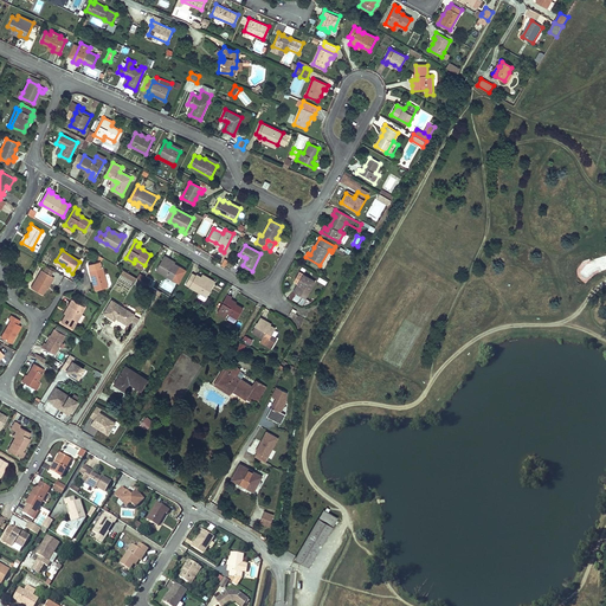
[(174,264),(168,260),(169,258),(165,256),(156,270),(173,278),(179,266),(174,264)]
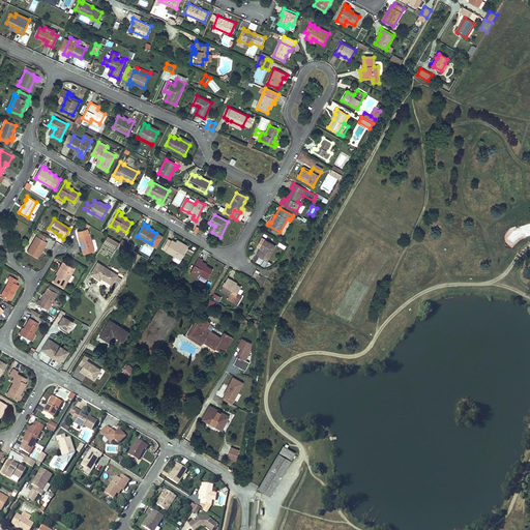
[(78,235),(79,240),(80,239),(85,253),(94,249),(88,232),(88,233),(86,228),(77,231),(79,235),(78,235)]
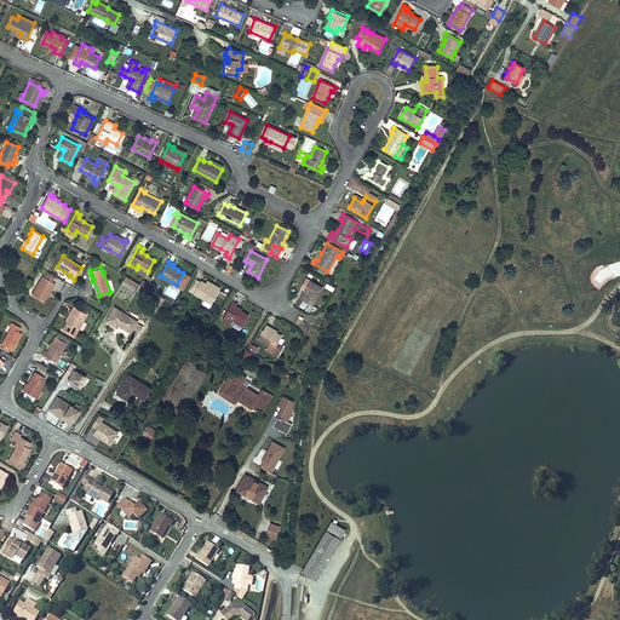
[(44,300),(47,294),(46,293),(51,286),(52,287),(55,283),(42,276),(32,294),(44,300)]
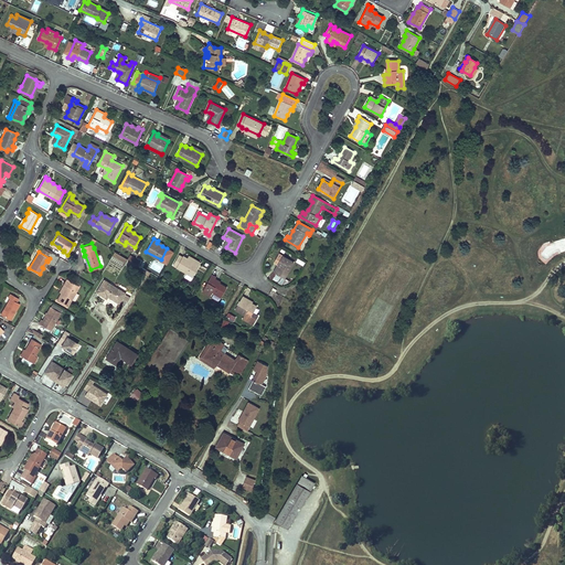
[(115,252),(110,259),(123,267),(128,259),(115,252)]
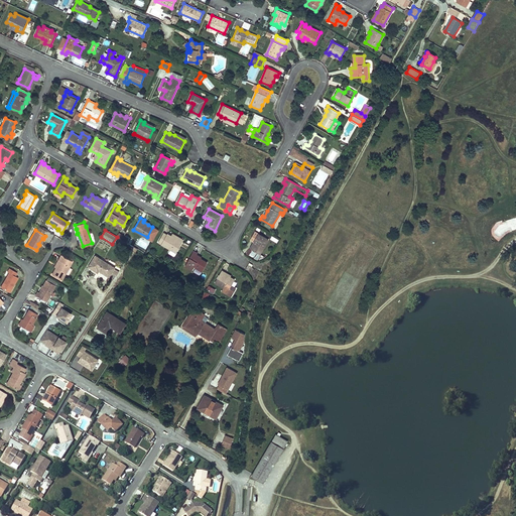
[(256,243),(252,249),(260,254),(268,239),(255,232),(250,239),(254,242),(256,243)]
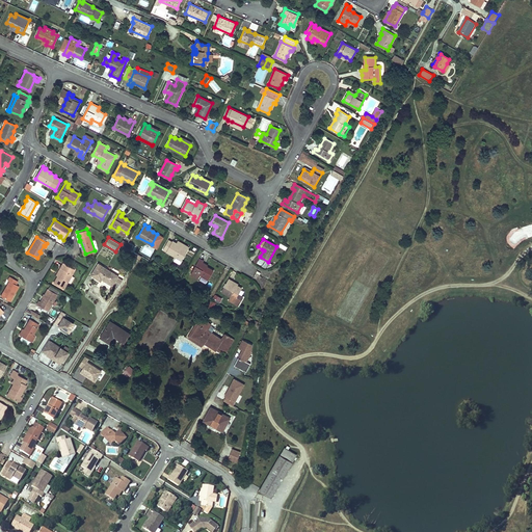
[(188,250),(177,243),(173,241),(173,242),(169,240),(163,249),(182,261),(188,250)]
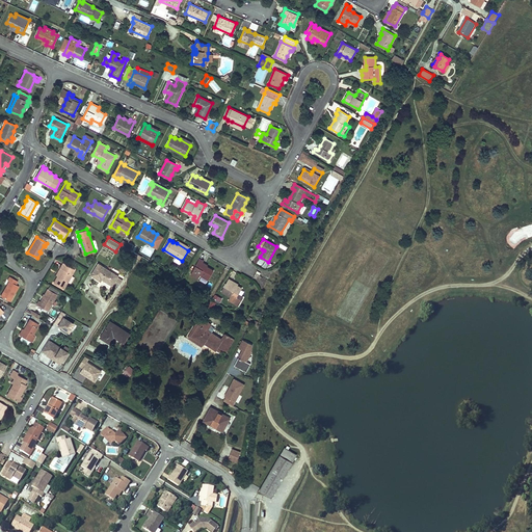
[(179,241),(177,243),(188,250),(189,247),(179,241)]
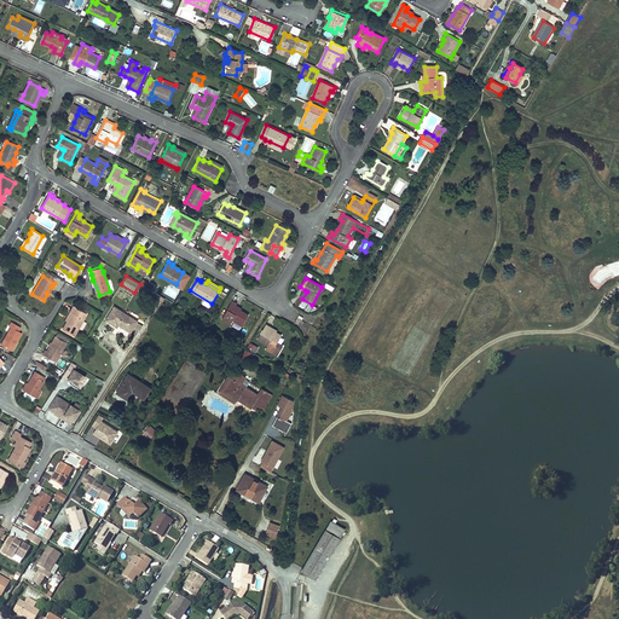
[(239,310),(235,307),(236,305),(237,304),(232,301),(221,319),(231,324),(233,320),(242,325),(248,316),(239,310)]
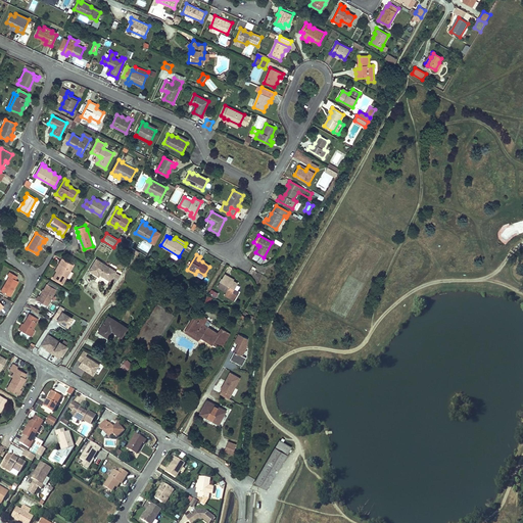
[(60,264),(57,271),(53,277),(62,283),(74,265),(62,257),(59,263),(60,264)]
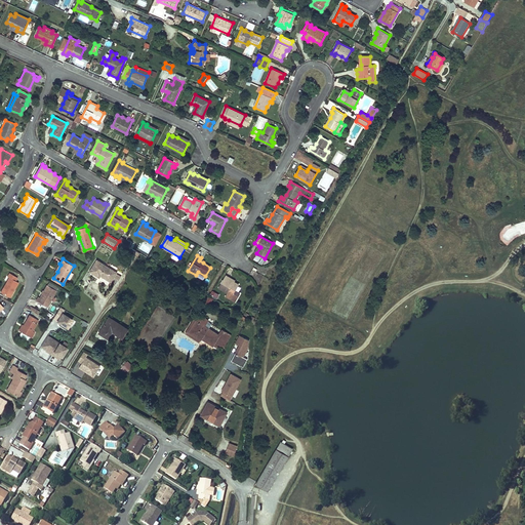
[(97,260),(90,272),(99,277),(101,275),(103,276),(111,281),(112,280),(114,277),(115,278),(119,281),(121,277),(116,273),(97,260)]
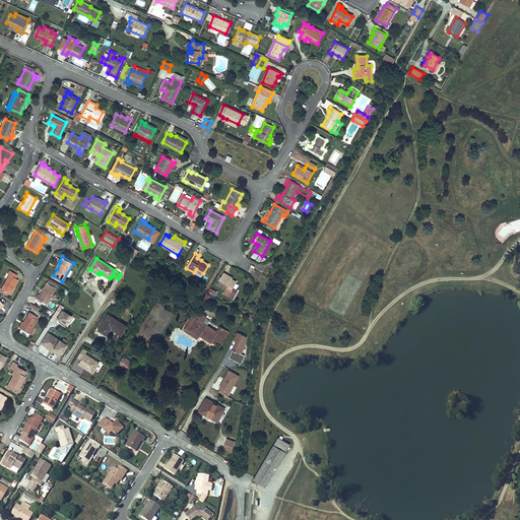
[(1,288),(8,294),(12,287),(13,287),(18,279),(15,277),(17,274),(10,269),(7,273),(9,274),(1,288)]
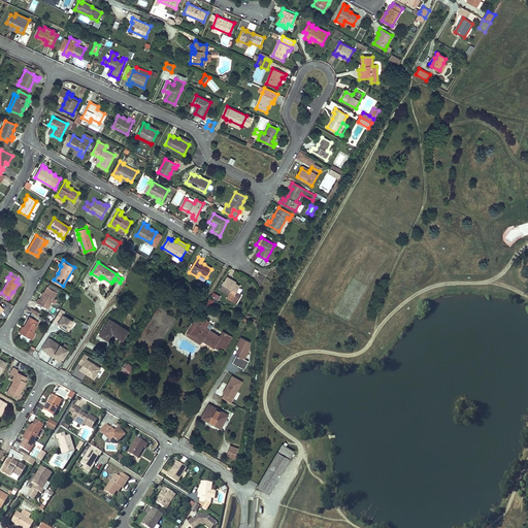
[(235,284),(229,281),(230,278),(227,276),(220,289),(229,294),(226,298),(236,303),(241,295),(236,292),(239,287),(235,284)]
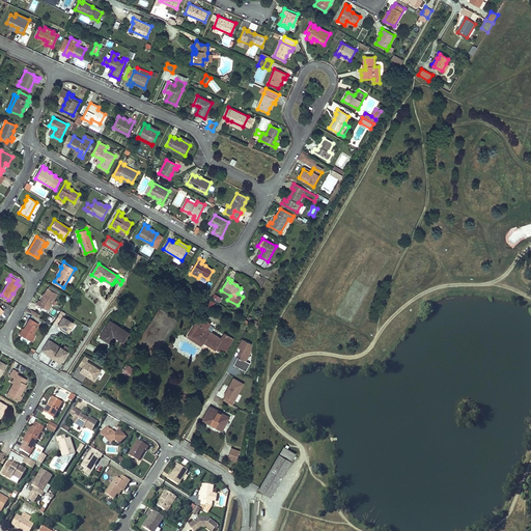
[(59,289),(50,284),(48,287),(57,292),(59,289)]
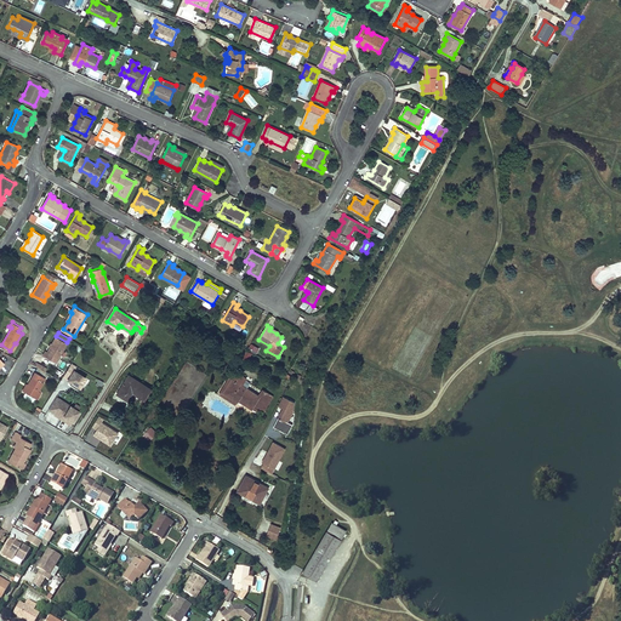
[(51,347),(50,347),(47,351),(46,349),(43,354),(56,362),(67,342),(56,336),(52,343),(53,343),(51,347)]
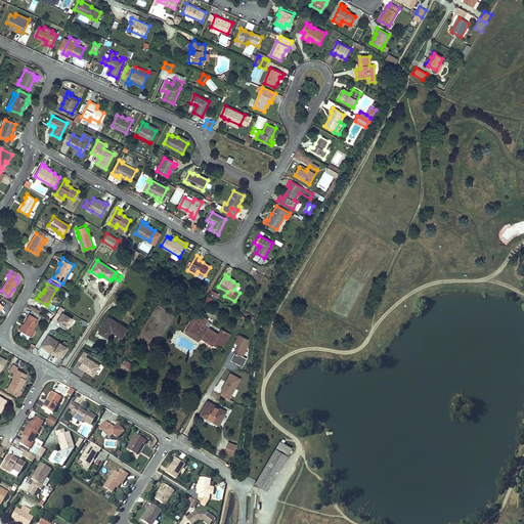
[(216,299),(219,294),(212,290),(209,295),(216,299)]
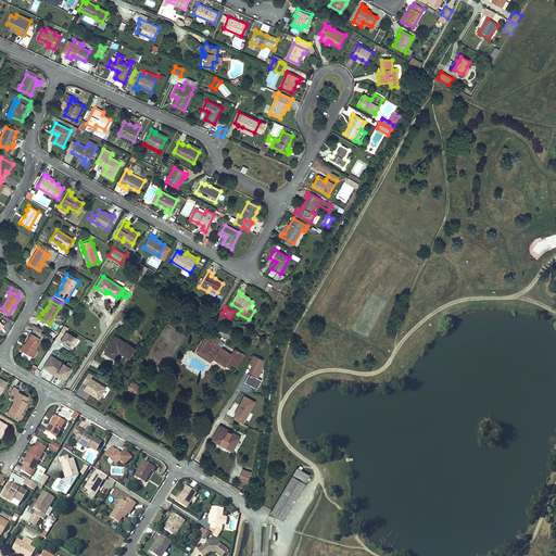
[(223,325),(227,317),(222,314),(217,321),(223,325)]
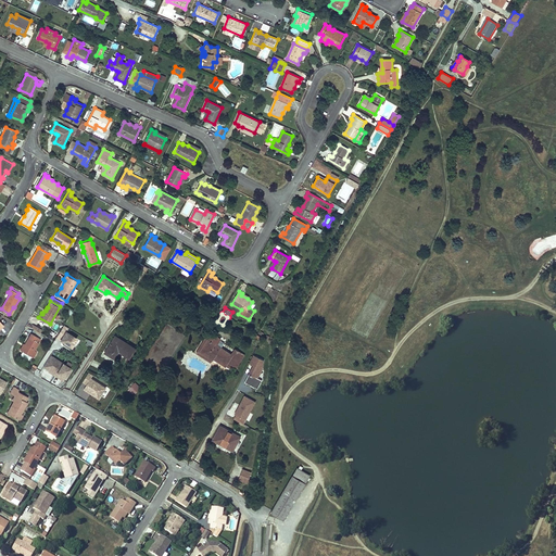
[(28,321),(27,324),(38,330),(40,328),(34,324),(33,325),(28,321)]
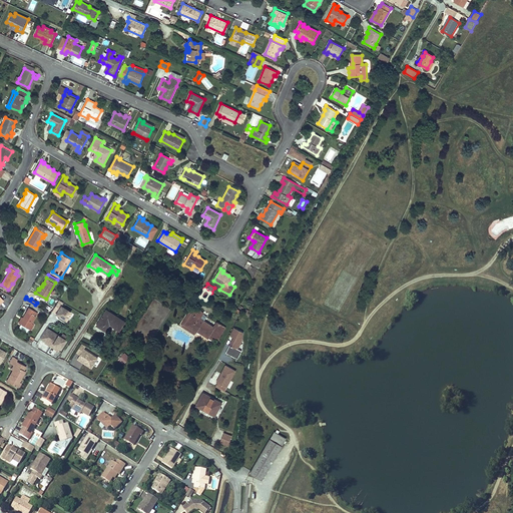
[(63,302),(59,300),(52,311),(65,320),(70,312),(60,306),(63,302)]
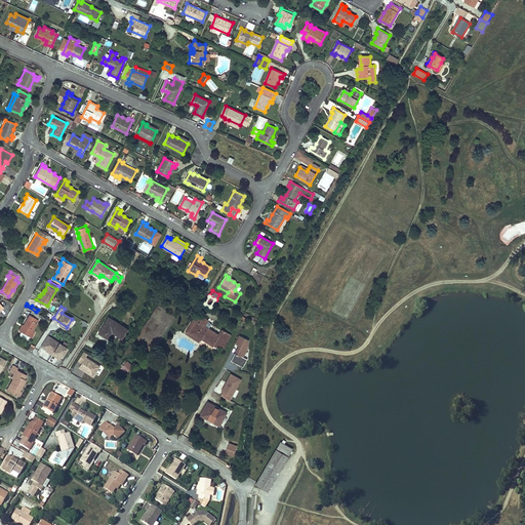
[(19,331),(28,337),(32,331),(38,321),(29,315),(19,331)]
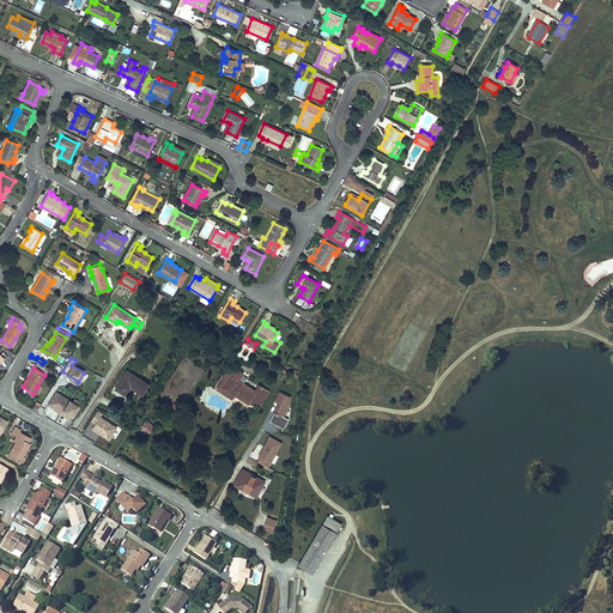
[(230,375),(222,388),(235,395),(235,396),(236,395),(249,404),(250,401),(260,407),(269,392),(260,384),(256,392),(244,384),(238,381),(241,377),(243,374),(234,369),(230,375)]
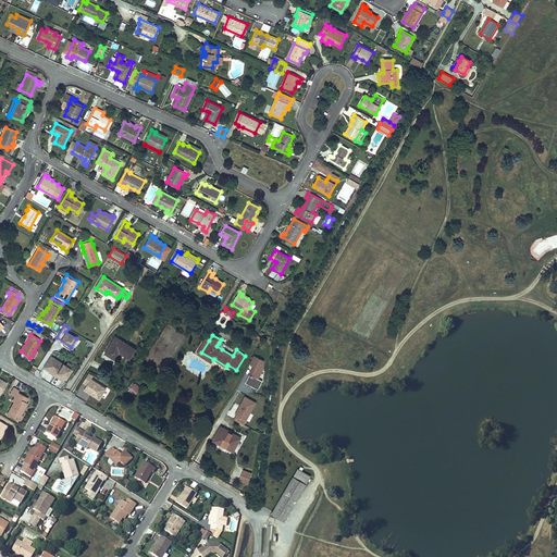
[(116,336),(106,354),(114,359),(120,353),(130,359),(136,349),(126,343),(116,336)]
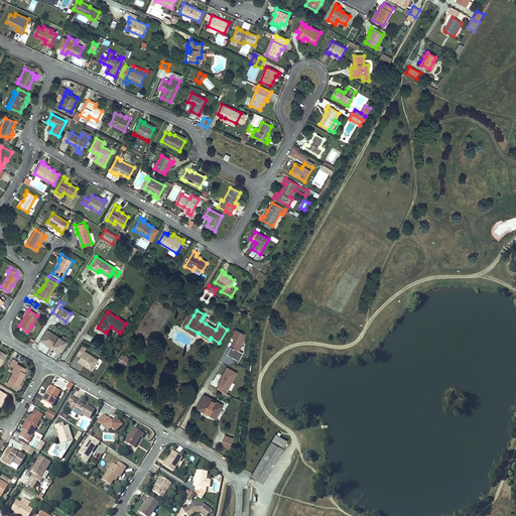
[(198,333),(186,327),(194,315),(190,313),(182,328),(196,336),(198,333)]
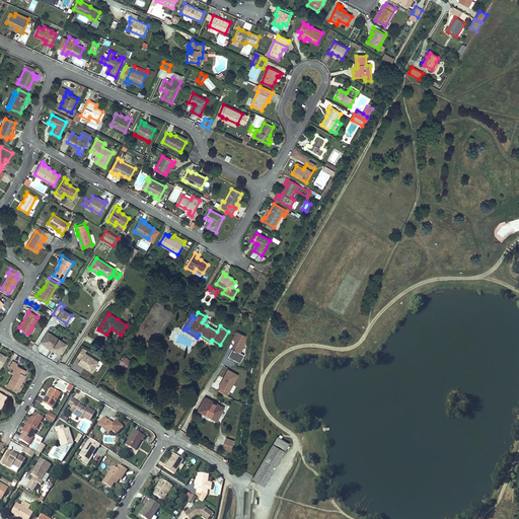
[(47,331),(41,341),(59,351),(64,343),(57,339),(58,338),(47,331)]
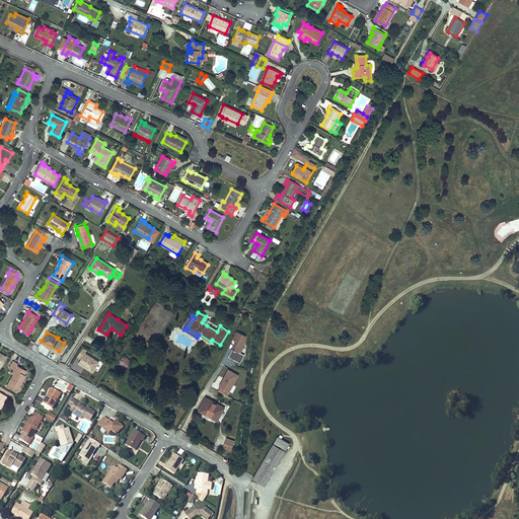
[(243,349),(248,337),(237,332),(227,357),(241,363),(244,355),(243,355),(245,350),(243,349)]
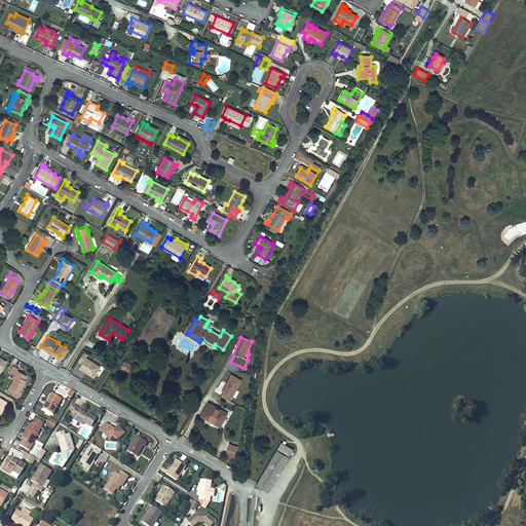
[(88,355),(84,352),(79,362),(83,365),(80,369),(95,377),(101,367),(86,359),(88,355)]
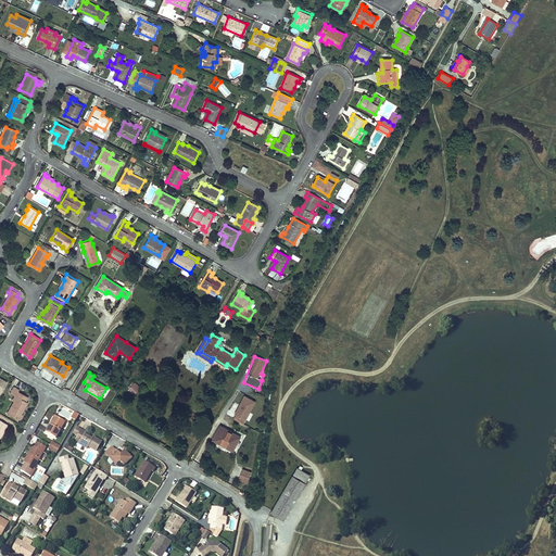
[(140,388),(134,381),(127,388),(134,394),(140,388)]
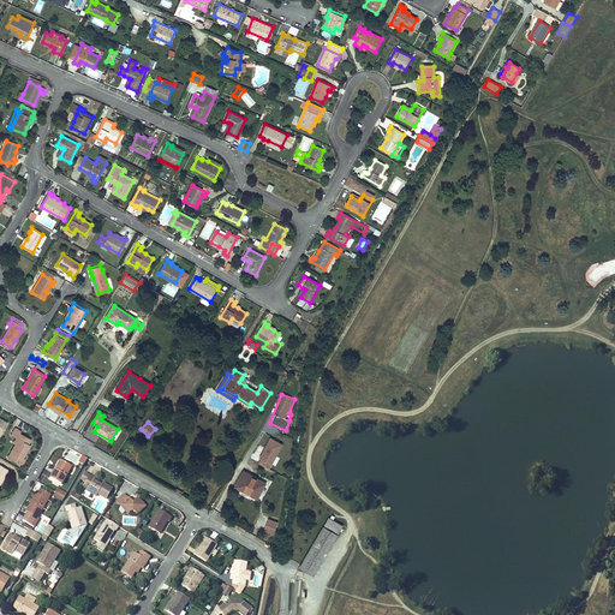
[(16,446),(9,459),(22,467),(25,461),(23,459),(30,447),(29,446),(31,441),(21,435),(23,433),(17,429),(12,437),(17,440),(15,445),(16,446)]
